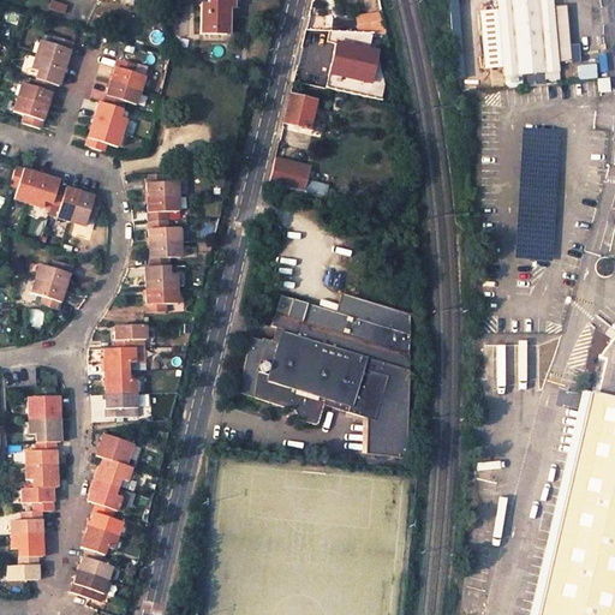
[(66,4),(52,0),(51,0),(48,9),(64,12),(66,4)]
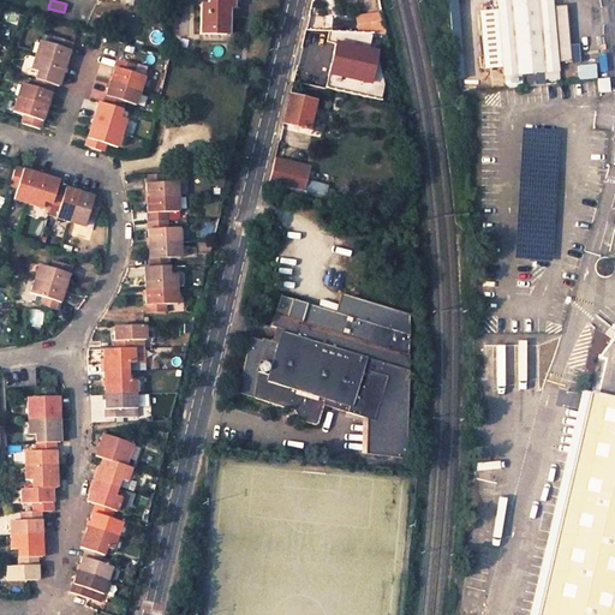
[(233,0),(208,0),(209,4),(202,4),(201,34),(227,34),(228,9),(234,9),(233,0)]
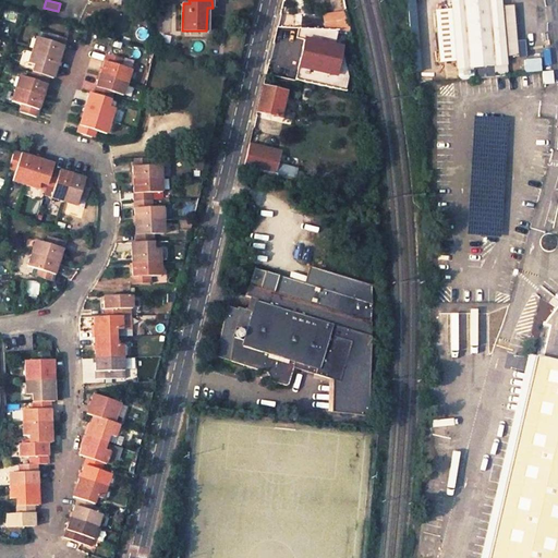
[(405,0),(411,73),(419,72),(414,0),(405,0)]
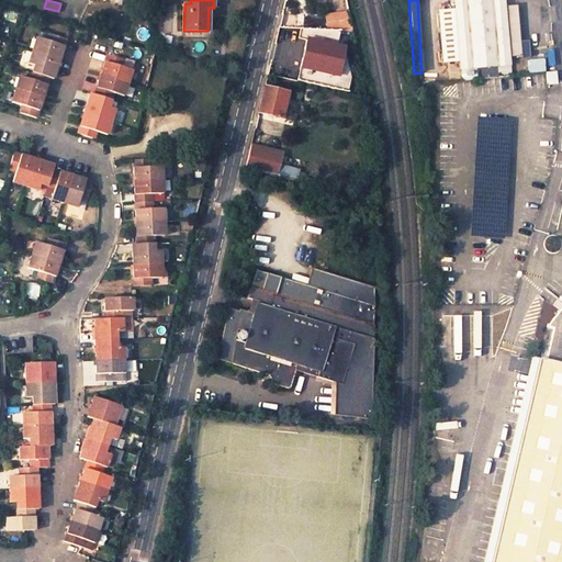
[(454,0),(461,68),(497,65),(498,76),(512,75),(504,0),(454,0)]
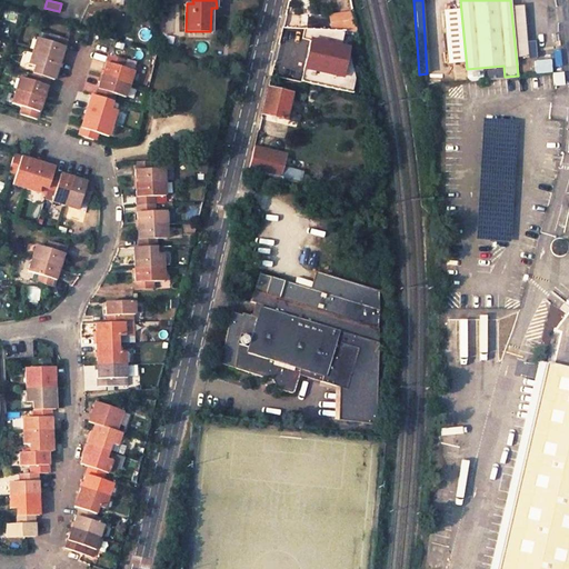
[(329,12),(329,29),(355,28),(353,11),(329,12)]
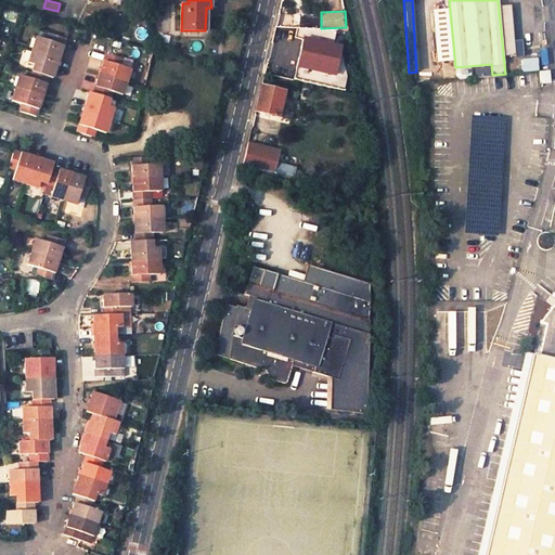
[(333,39),(334,31),(315,29),(314,37),(333,39)]
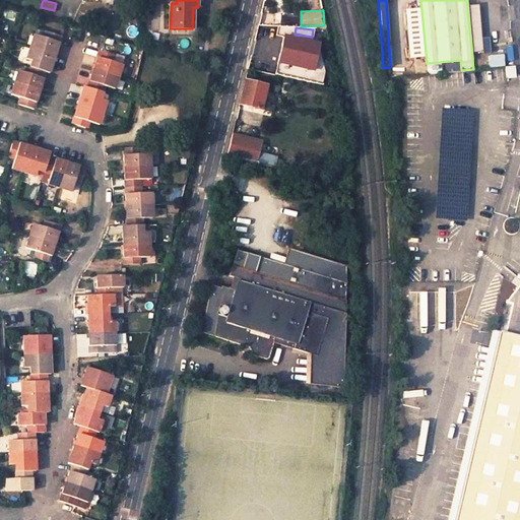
[(34,36),(29,48),(55,56),(57,48),(61,38),(45,33),(43,39),(34,36)]
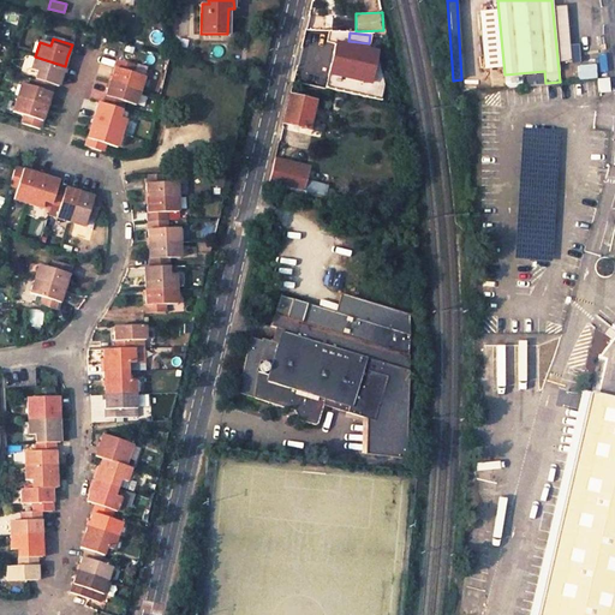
[(368,88),(376,52),(335,42),(327,78),(368,88)]
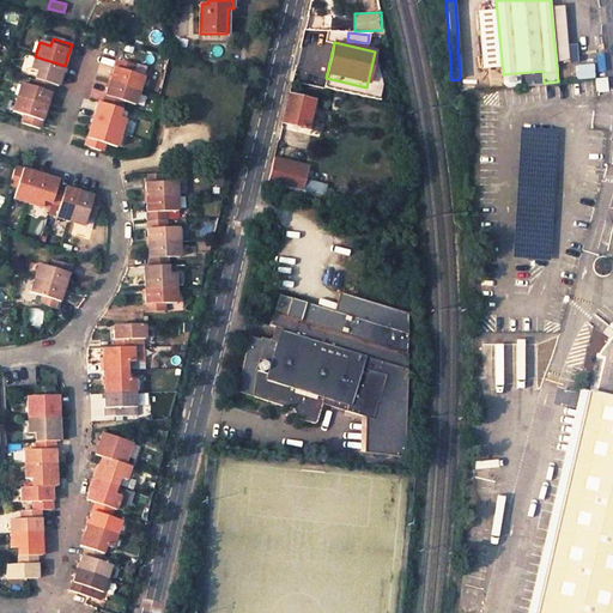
[(35,56),(30,71),(38,73),(36,80),(54,86),(58,87),(61,77),(65,66),(35,56)]
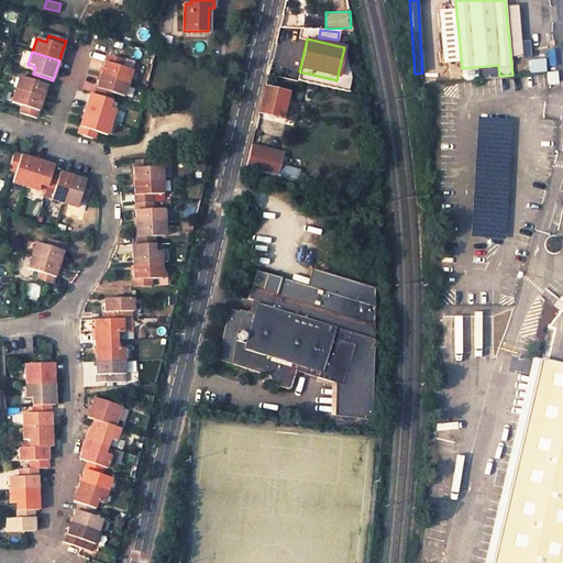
[(103,68),(101,76),(129,85),(133,70),(122,67),(124,62),(107,56),(103,68)]
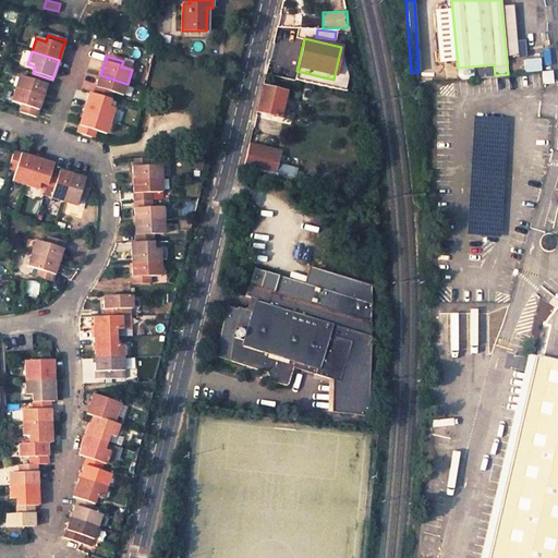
[(553,70),(541,71),(542,82),(555,81),(553,70)]
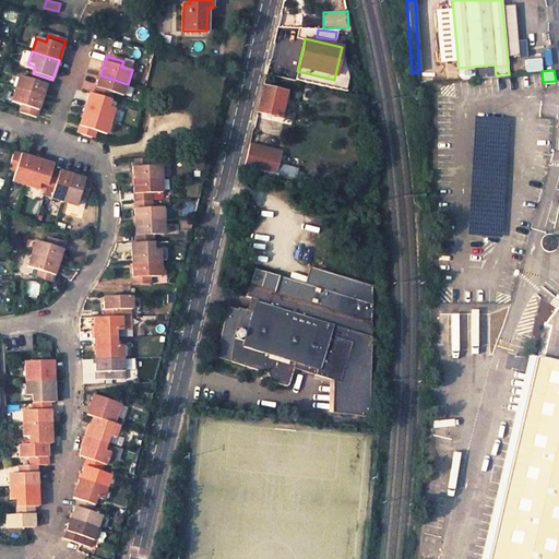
[(21,78),(16,90),(44,97),(46,88),(49,79),(33,73),(32,80),(21,78)]
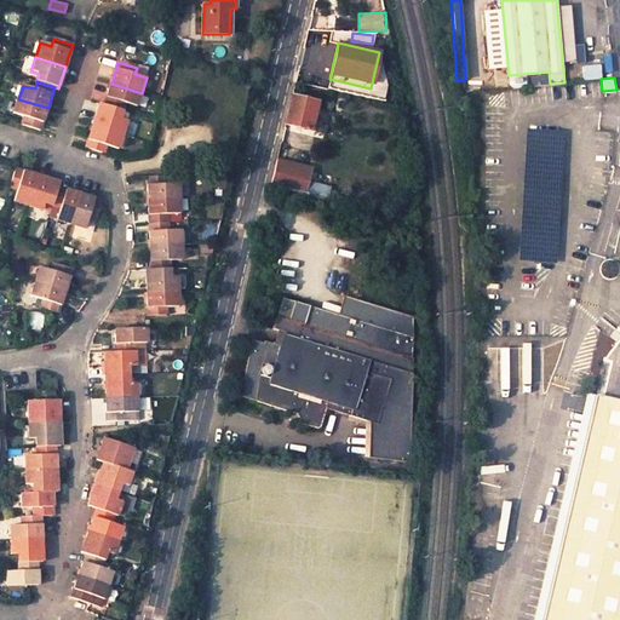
[(108,95),(104,107),(118,110),(124,112),(126,103),(137,108),(142,93),(112,84),(108,95)]
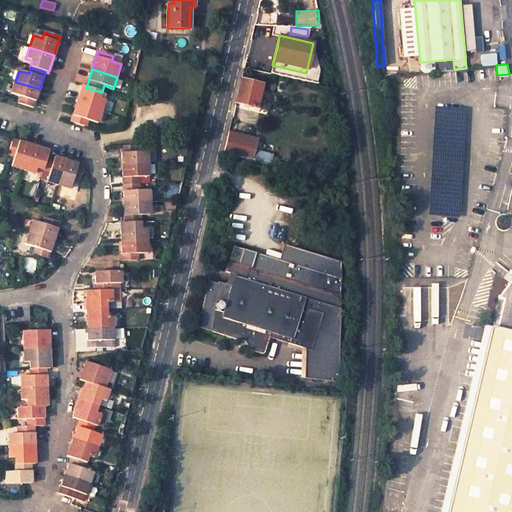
[(263,83),(242,79),(236,102),(257,108),(263,83)]
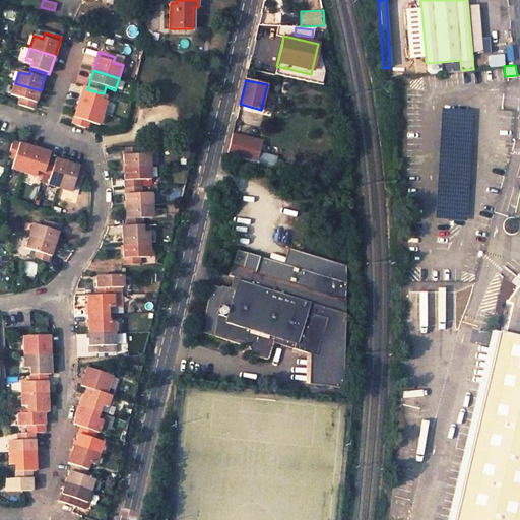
[(15,83),(11,95),(21,99),(19,105),(35,110),(38,100),(41,90),(15,83)]
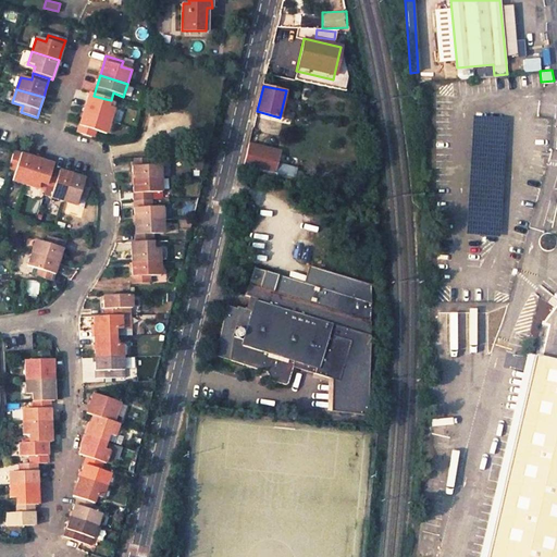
[(86,104),(84,113),(111,122),(114,109),(104,104),(106,99),(94,96),(89,94),(86,104)]
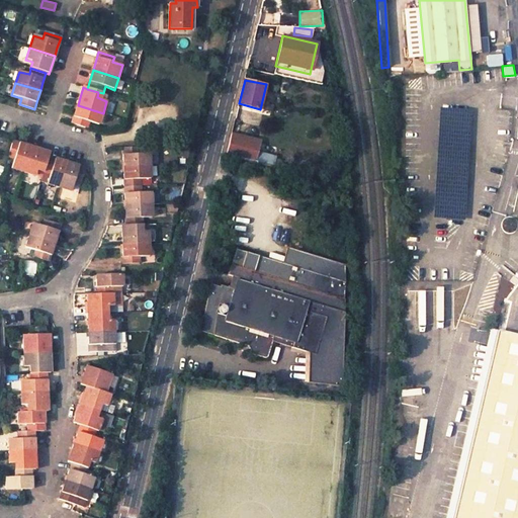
[(75,113),(72,122),(87,127),(89,122),(99,125),(103,113),(78,105),(75,113)]
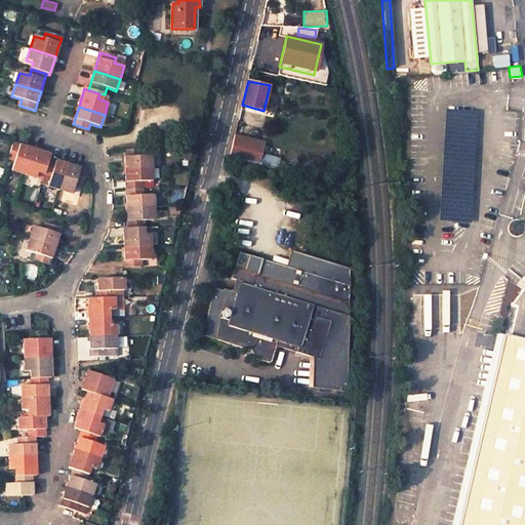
[(472,224),(475,112),(443,111),(440,223),(472,224)]
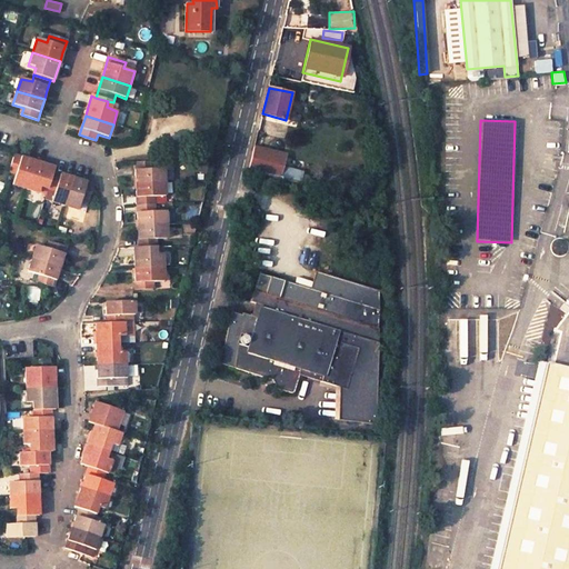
[(286,155),(255,147),(249,170),(280,178),(286,156),(286,155)]
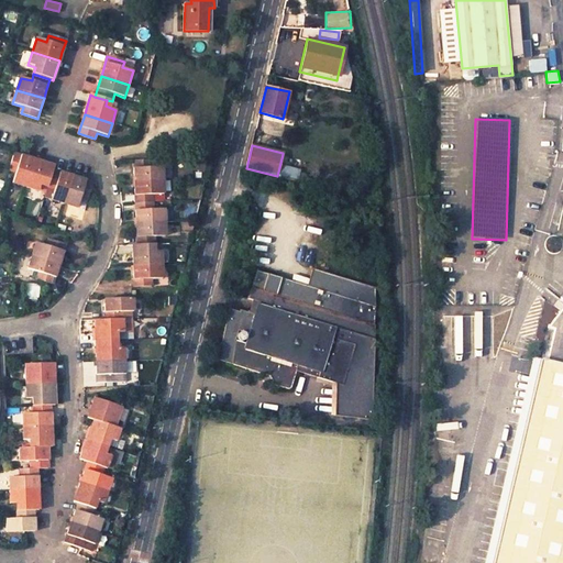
[(26,156),(15,153),(10,169),(17,172),(12,183),(25,187),(34,159),(26,156)]
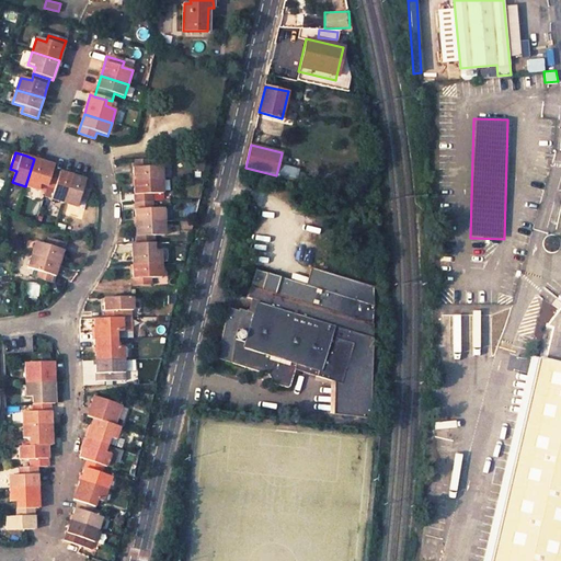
[(300,158),(282,153),(276,175),(296,180),(300,158)]
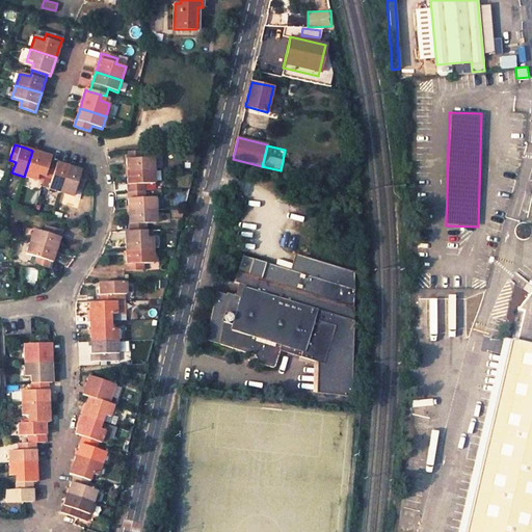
[(43,154),(32,151),(24,177),(37,181),(38,175),(46,177),(50,161),(52,156),(43,154)]
